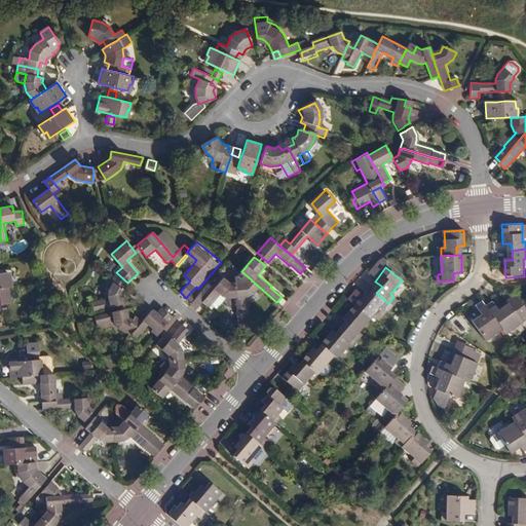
[(235,276),(235,283),(236,297),(238,329),(246,328),(245,313),(246,313),(246,295),(248,295),(254,293),(259,287),(241,271),(237,276),(235,276)]
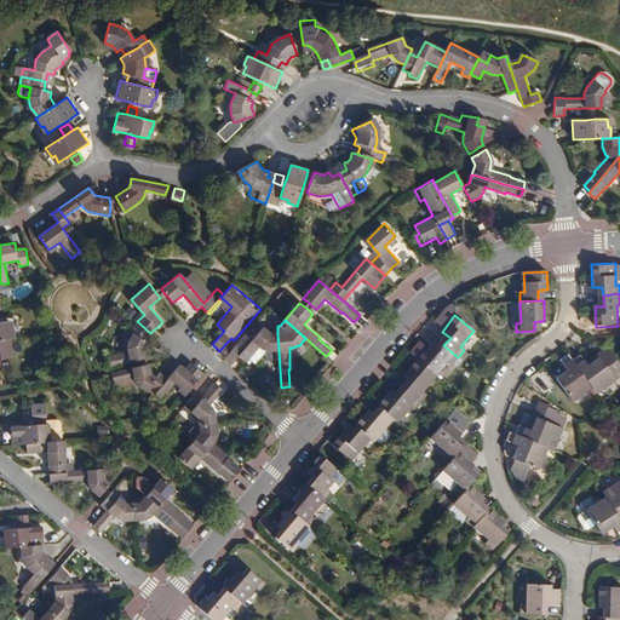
[(0,340),(12,339),(16,338),(15,328),(11,329),(10,321),(0,322),(0,340)]
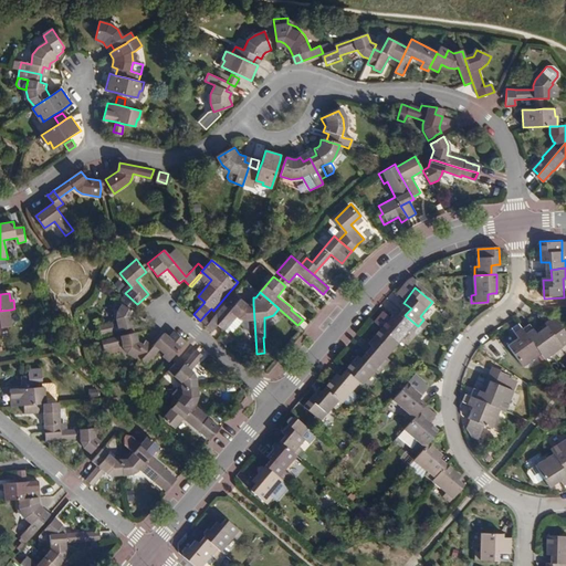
[(137,304),(125,293),(118,304),(121,305),(116,312),(116,318),(116,322),(98,327),(101,335),(108,333),(134,327),(130,318),(134,313),(133,312),(137,304)]
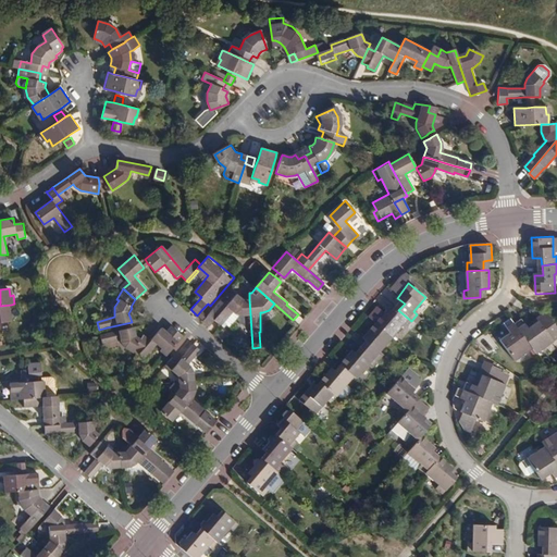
[(250,314),(249,299),(243,299),(231,288),(208,317),(209,326),(214,320),(221,325),(222,324),(224,321),(229,325),(238,314),(243,316),(250,314)]
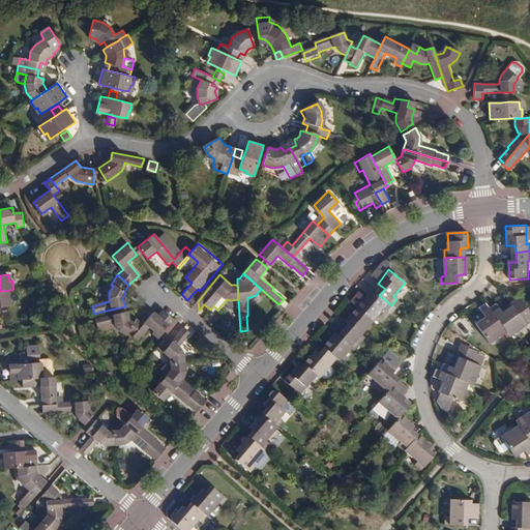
[(381,286),(376,293),(379,295),(385,289),(381,286)]
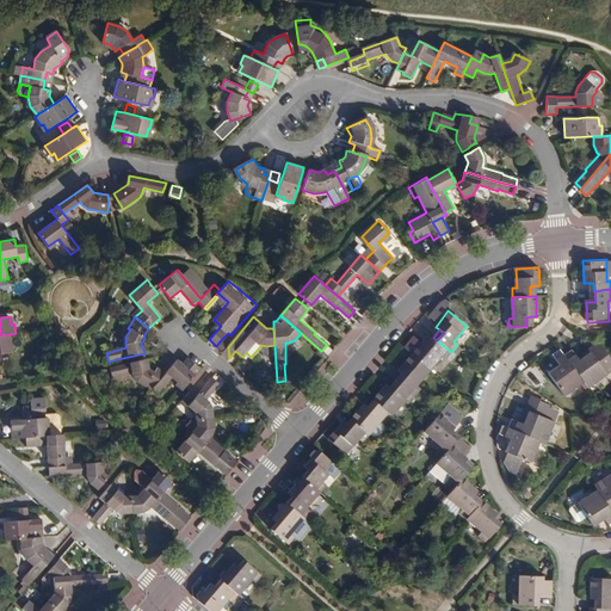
[(12,334),(0,335),(0,355),(12,353),(11,345),(13,345),(12,334)]
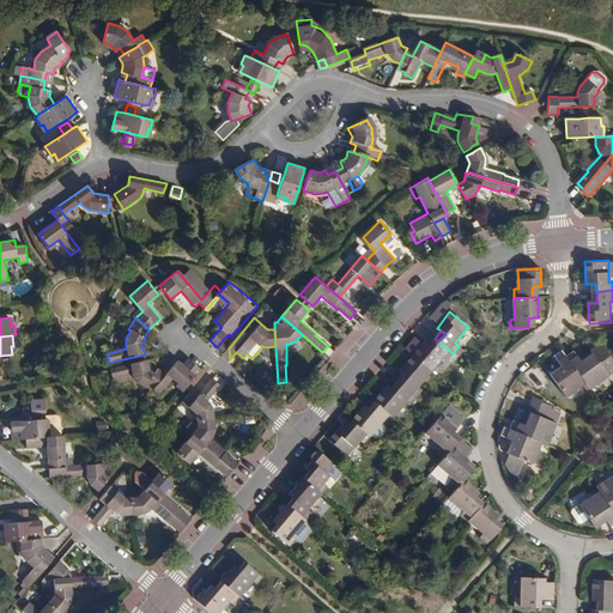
[(432,349),(438,341),(435,339),(429,345),(432,349)]
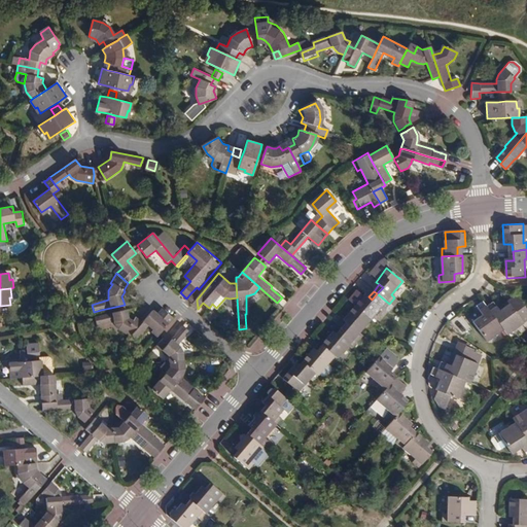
[(365,294),(354,307),(370,320),(381,307),(384,310),(389,304),(377,293),(372,300),(369,296),(365,294)]
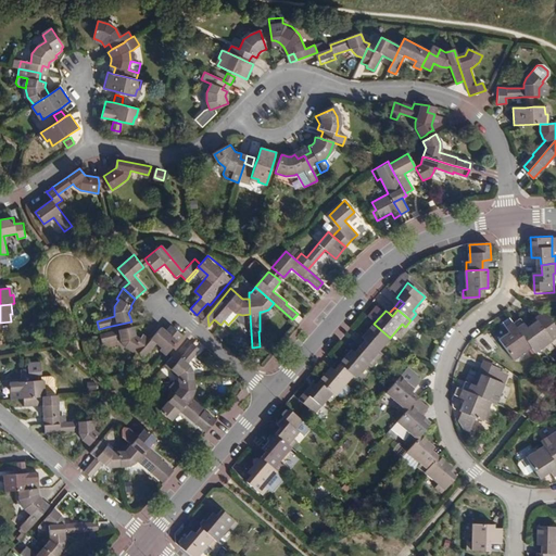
[(547,316),(545,313),(526,328),(528,330),(547,316)]
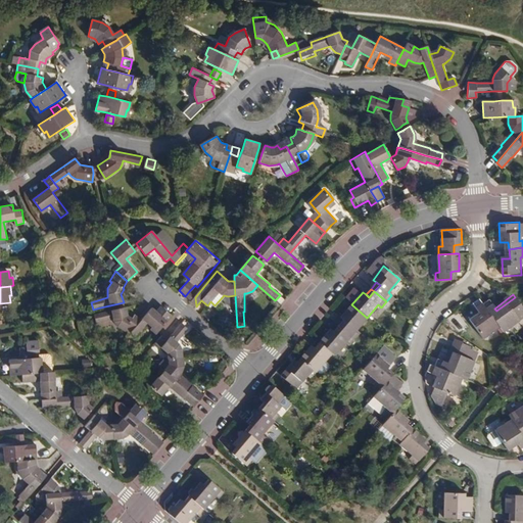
[(483,305),(501,329),(505,334),(520,323),(517,319),(522,314),(522,306),(515,297),(496,311),(494,308),(489,301),(483,305)]
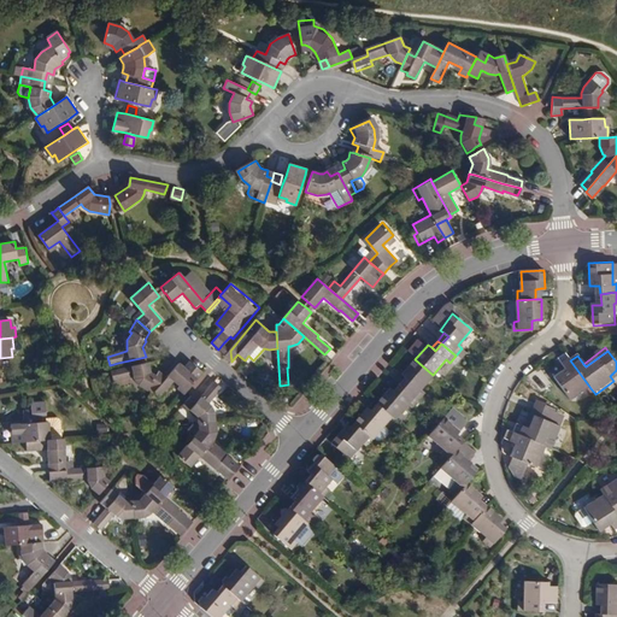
[(571,403),(591,388),(570,360),(565,354),(557,360),(565,371),(554,380),(571,403)]
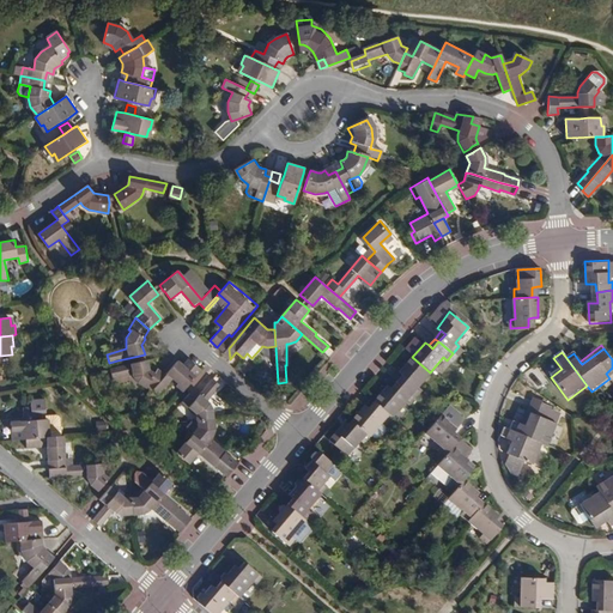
[(407,378),(400,386),(414,398),(420,390),(417,387),(430,372),(412,357),(399,372),(402,375),(407,378)]
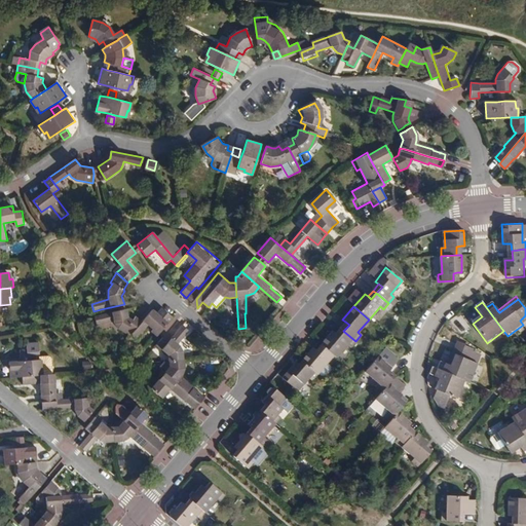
[(153,310),(143,322),(133,333),(132,334),(138,339),(149,327),(158,334),(159,333),(163,329),(173,317),(162,308),(158,313),(153,310)]
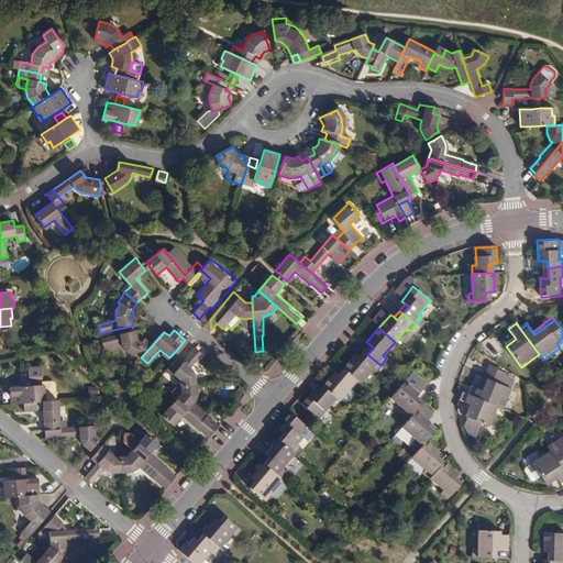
[(142,356),(153,344),(145,340),(142,343),(136,340),(134,331),(119,334),(101,339),(103,348),(122,343),(123,348),(128,353),(134,357),(138,352),(142,356)]
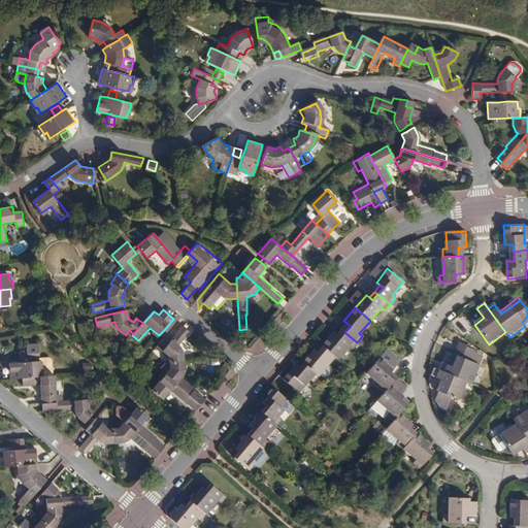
[(177,361),(185,360),(184,352),(180,348),(177,344),(190,331),(187,328),(189,326),(186,323),(184,326),(173,337),(168,333),(164,337),(169,355),(169,361),(171,361),(177,361)]
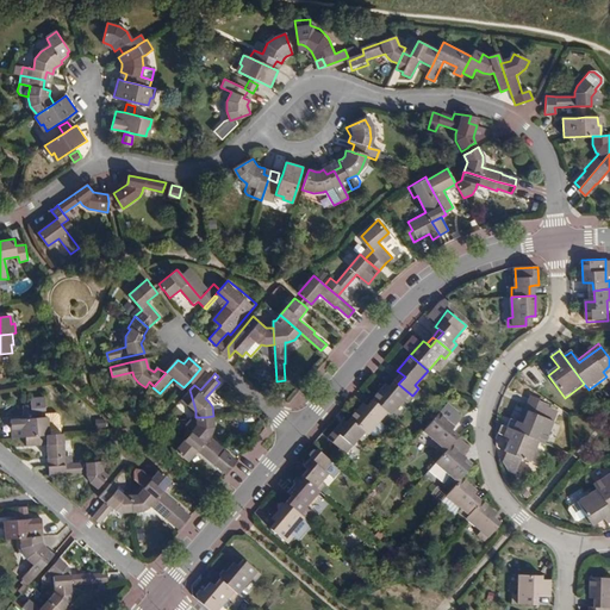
[(394,380),(398,384),(405,377),(400,373),(394,380)]
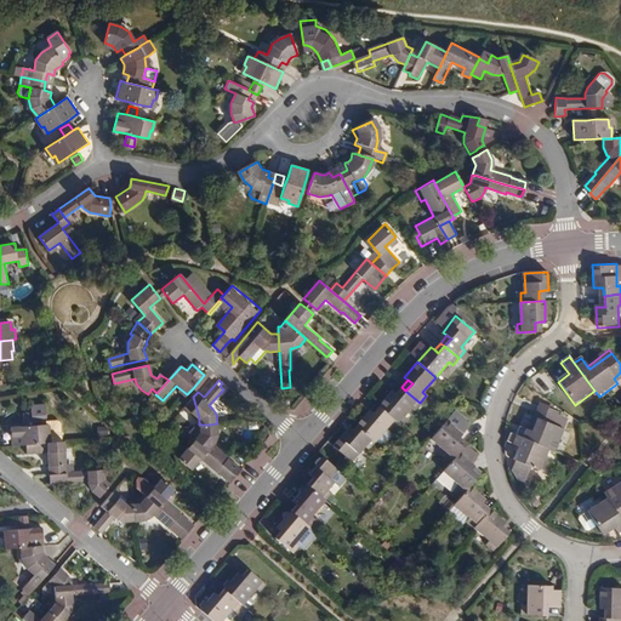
[(399,398),(405,391),(402,387),(396,394),(399,398)]
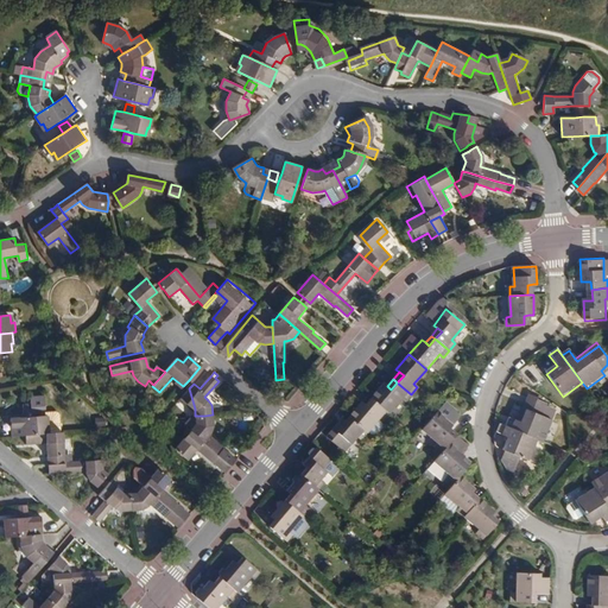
[(369,398),(374,401),(387,413),(400,398),(405,401),(411,394),(397,382),(391,390),(387,386),(382,384),(369,398)]
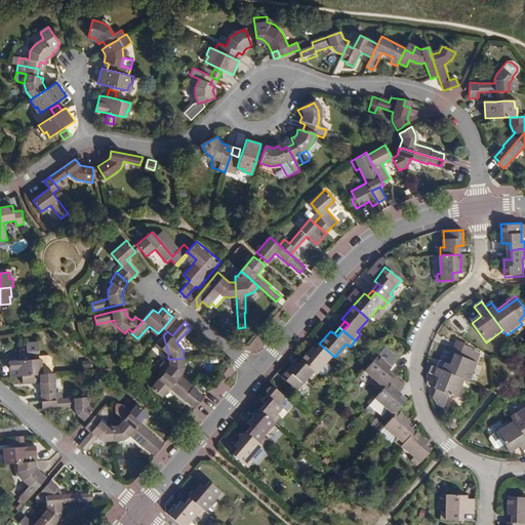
[(323,347),(319,344),(314,350),(318,353),(323,347)]
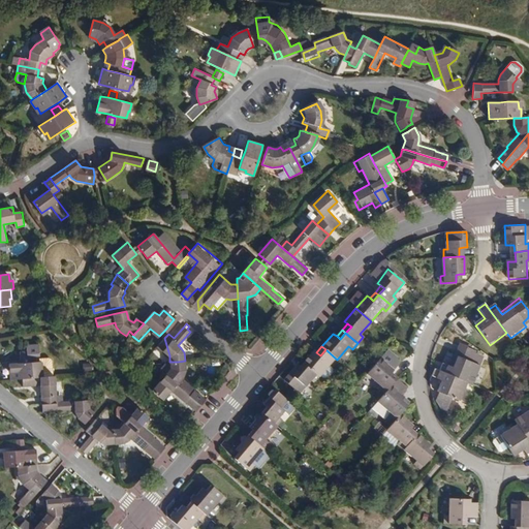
[(462,348),(459,346),(450,366),(454,367),(462,348)]
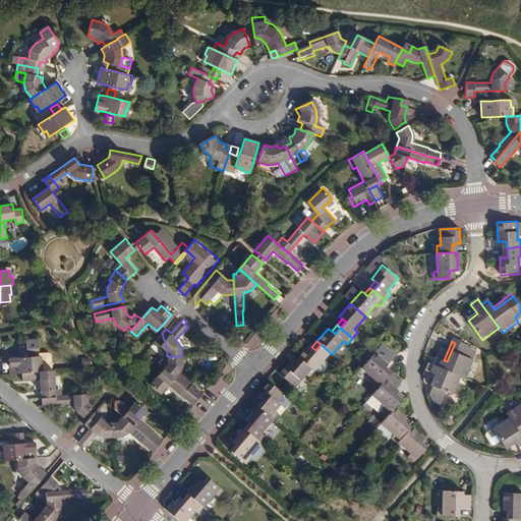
[(436,357),(432,364),(460,377),(465,379),(475,354),(455,343),(447,361),(444,360),(436,357)]
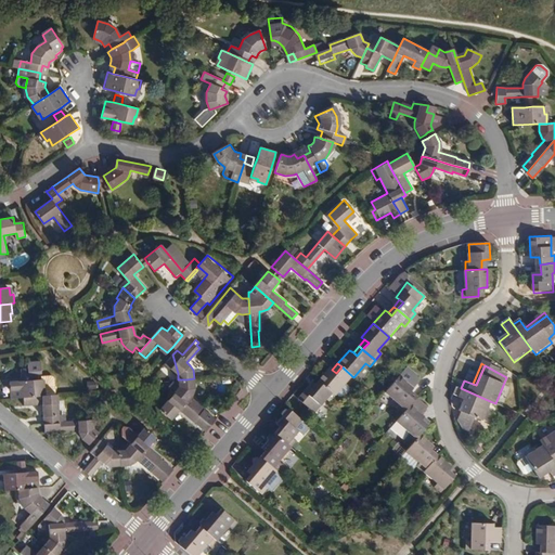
[(317,381),(320,384),(333,395),(345,381),(348,383),(353,377),(341,366),(336,373),(332,370),(328,366),(317,381)]
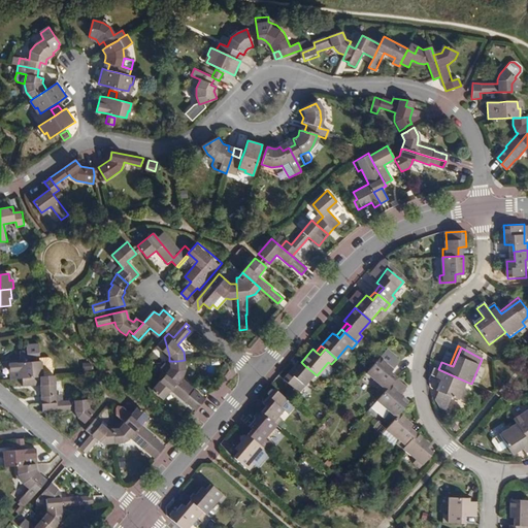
[(374,388),(382,394),(391,382),(385,376),(388,372),(391,369),(378,358),(376,360),(365,373),(377,385),(374,388)]
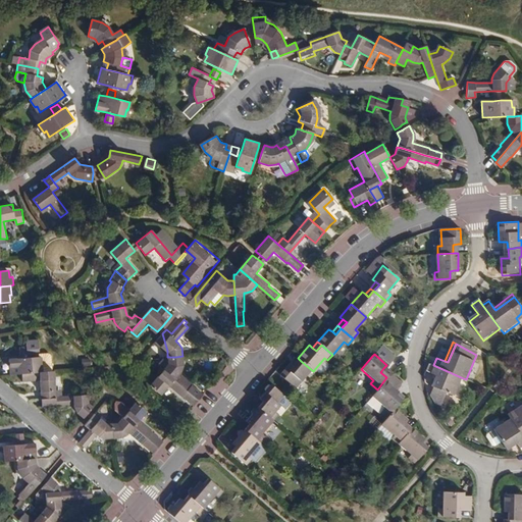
[(11,373),(22,372),(27,372),(42,371),(41,363),(39,364),(39,356),(29,357),(20,358),(9,359),(10,373),(11,373)]
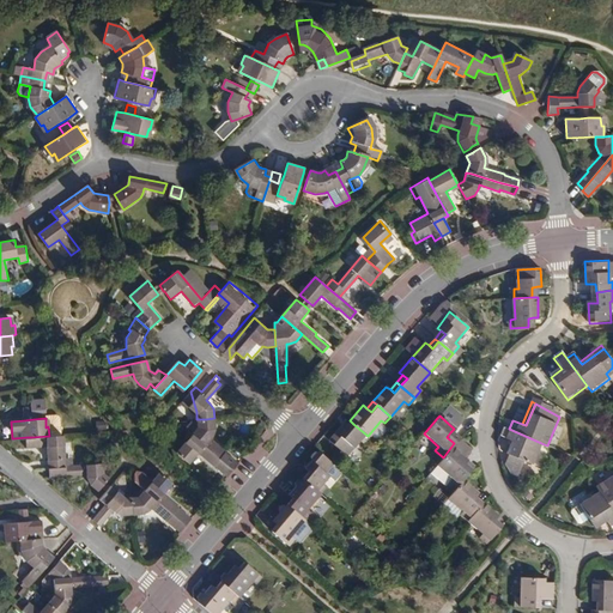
[(187,429),(192,434),(232,468),(237,462),(225,451),(226,450),(211,437),(213,435),(216,428),(216,418),(214,418),(206,419),(199,419),(194,419),(187,429)]
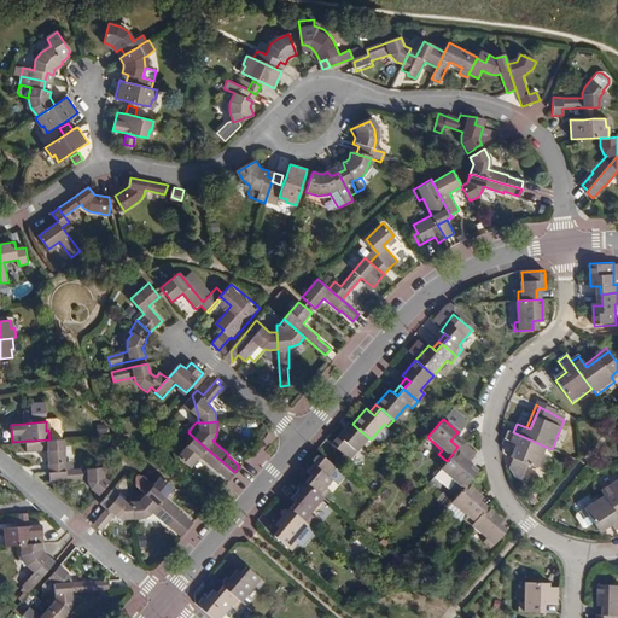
[(356,427),(353,424),(345,432),(350,436),(356,427)]
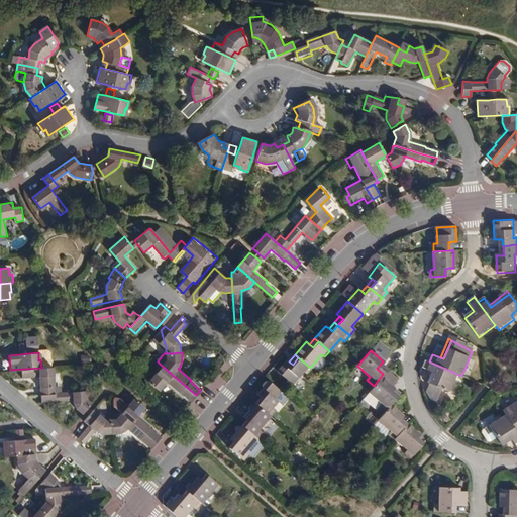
[(310,368),(298,357),(293,365),(289,362),(286,358),(275,372),(290,385),(301,372),(304,374),(310,368)]
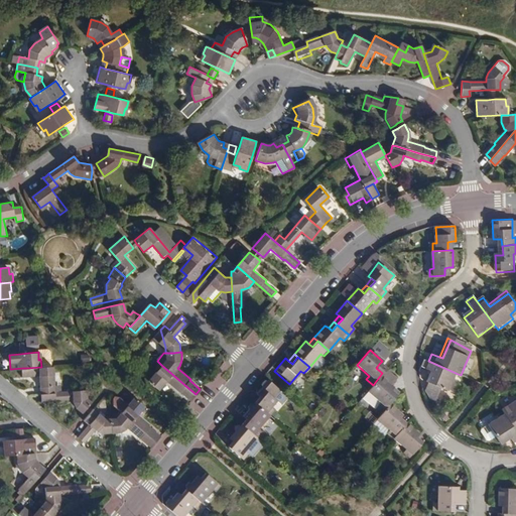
[(456,373),(428,361),(423,359),(420,368),(431,372),(426,383),(428,384),(425,392),(429,399),(436,402),(441,389),(448,392),(456,373)]
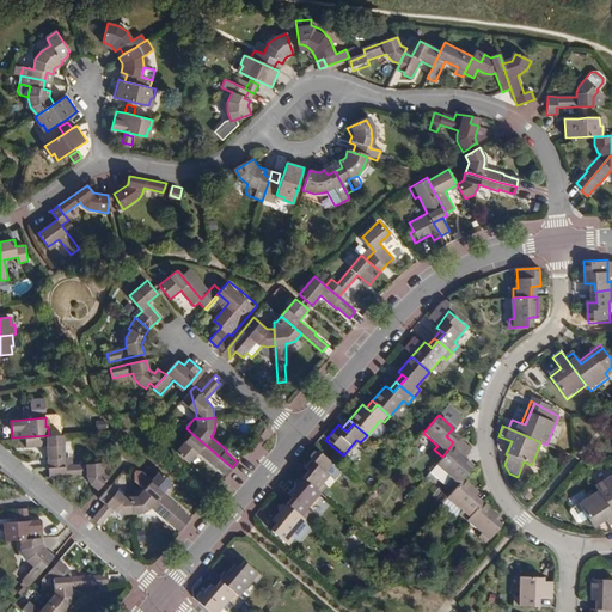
[(457,438),(450,432),(446,436),(453,442),(456,440),(457,438)]
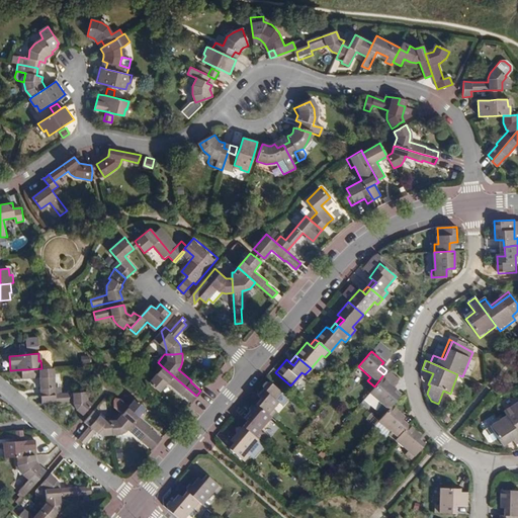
[(196,396),(162,366),(150,381),(161,391),(167,382),(179,394),(180,393),(191,402),(196,396)]
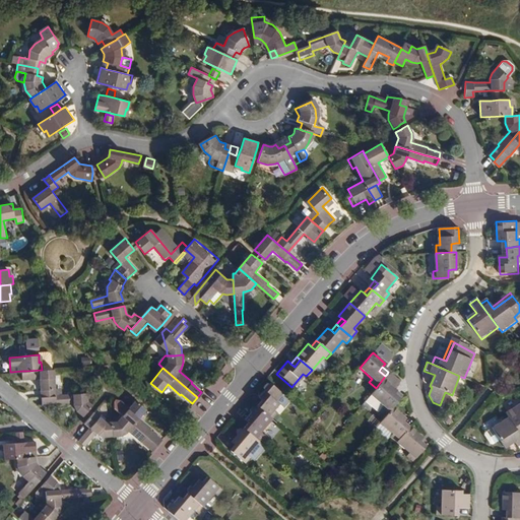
[(41,396),(42,396),(55,396),(56,394),(56,389),(55,389),(53,369),(50,370),(42,370),(26,371),(22,371),(22,380),(40,378),(41,396)]
